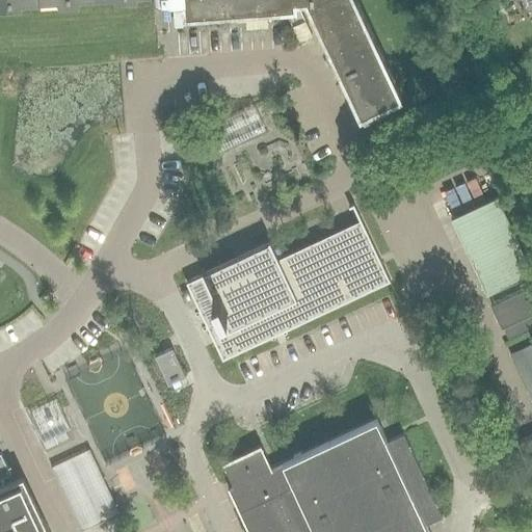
[(0,0),(0,12),(184,1),(184,17),(296,9),(295,3),(306,2),(361,113),(402,92),(355,0),(0,0)]
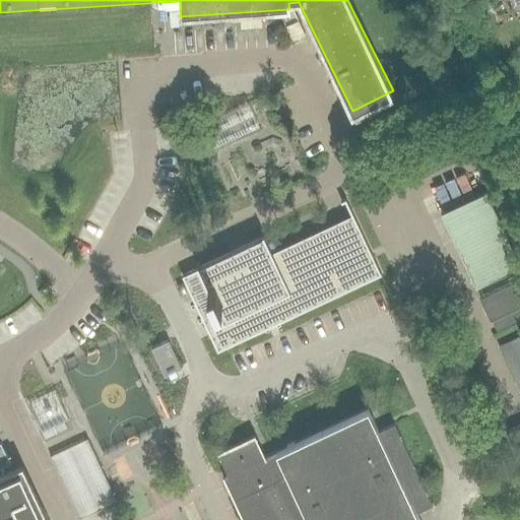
[(519,66),(510,71),(516,86),(519,84),(519,66)]
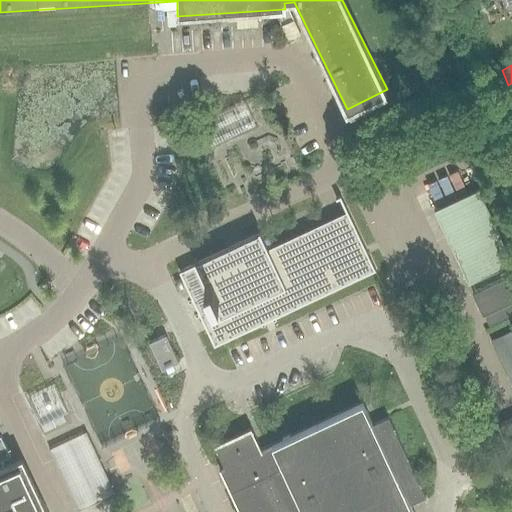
[(247,101),(204,121),(206,126),(214,144),(258,124),(251,108),(247,101)]
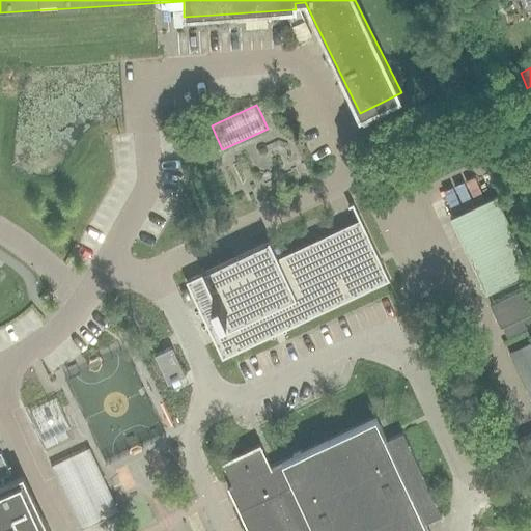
[(271,243),(186,283),(217,348),(223,360),(390,280),(366,230),(284,270),(271,243)]
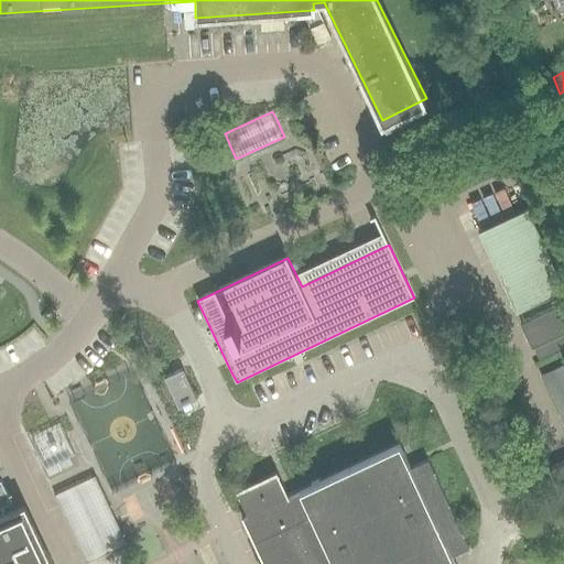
[(563,316),(559,304),(521,322),(539,359),(563,346),(563,316)]
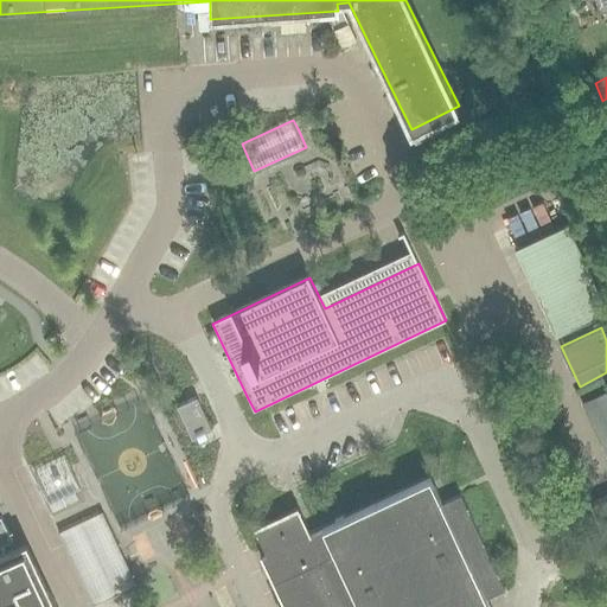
[(606,389),(581,402),(606,458),(606,389)]
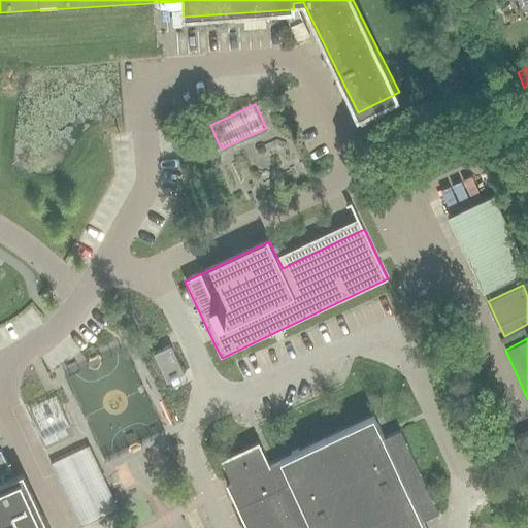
[(171,344),(154,353),(166,381),(184,373),(171,344)]
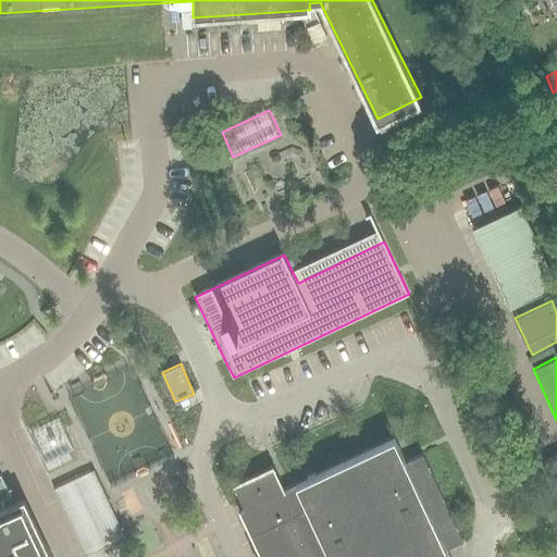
[(53,556),(26,497),(0,509),(0,556),(450,556),(447,549),(463,542),(423,455),(407,462),(395,438),(297,484),(285,490),(273,466),(233,485),(244,509),(242,510),(240,510),(261,556),(53,556)]
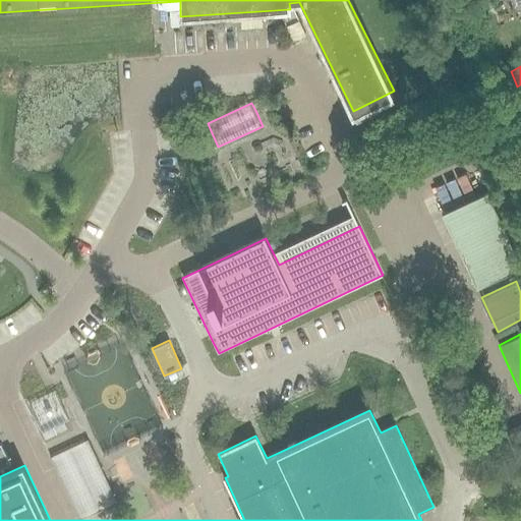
[(88,441),(51,457),(79,519),(116,503),(88,441)]
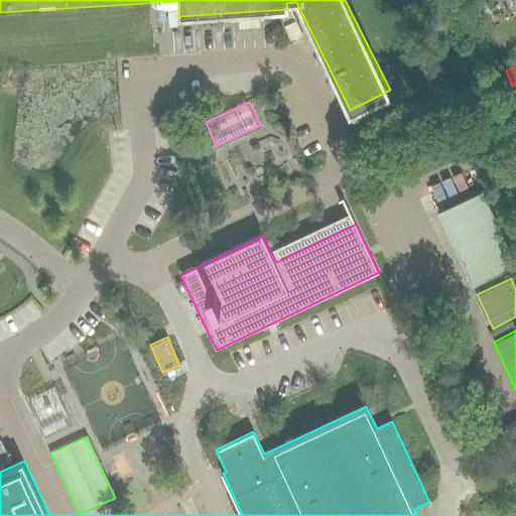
[(1,440),(0,440),(0,465),(11,461),(1,440)]
